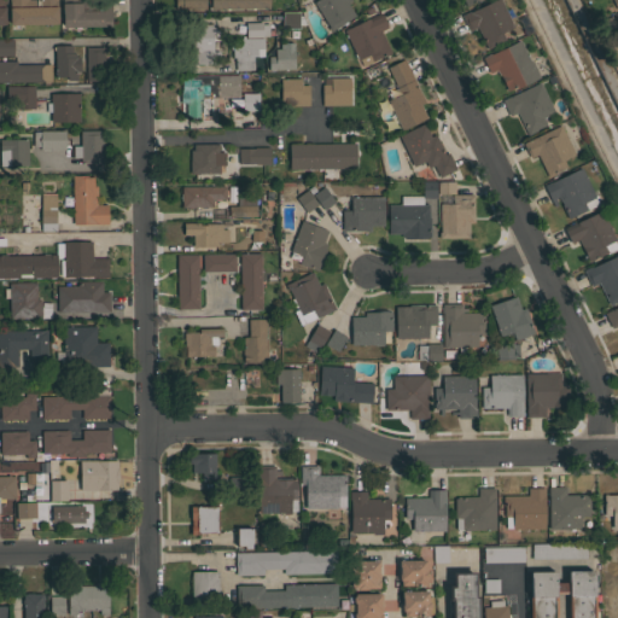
[(9,24),(9,0),(57,0),(57,24),(9,24)]
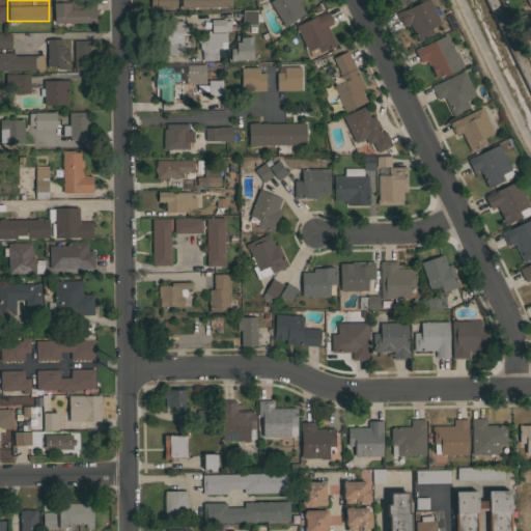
[(53,23),(53,0),(94,0),(94,10),(96,9),(96,14),(95,14),(95,23),(53,23)]
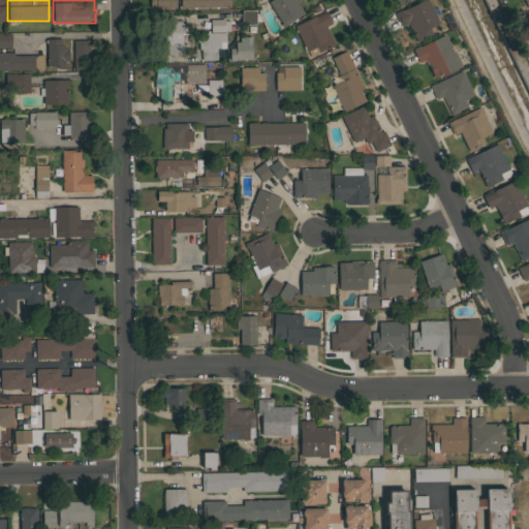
[(162,7),(162,8),(160,8),(160,7),(150,8),(149,0),(175,0),(176,7),(162,7)]
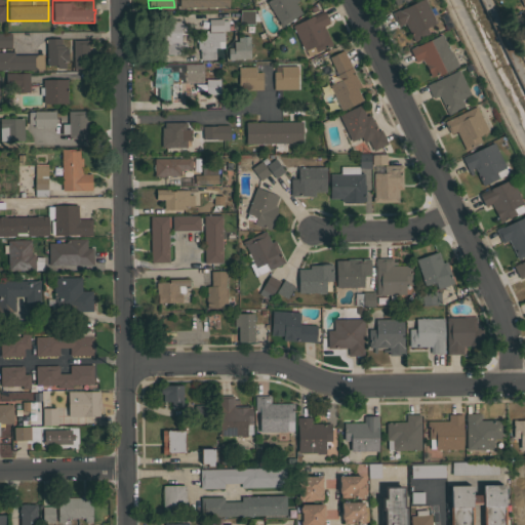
[(216,7),(216,8),(212,8),(212,7),(194,7),(194,8),(192,8),(192,7),(178,7),(178,0),(228,0),(229,6),(216,7)]
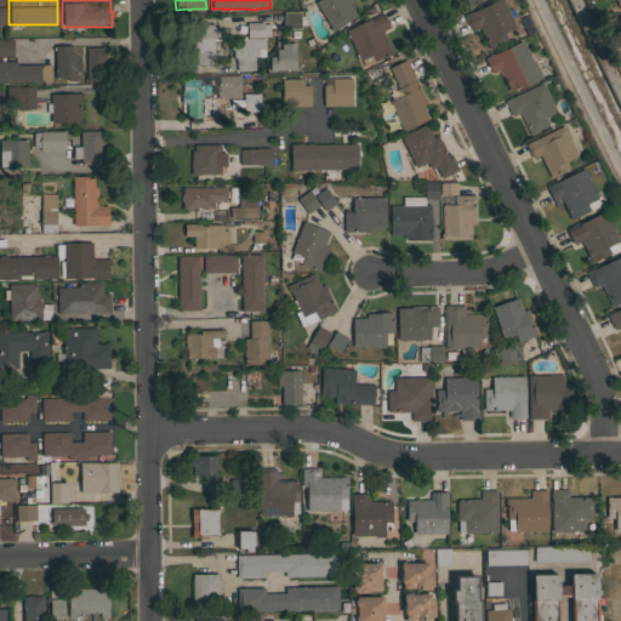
[(351,0),(352,1),(347,4),(355,17),(330,33),(328,29),(329,28),(313,3),(317,0),(351,0)]
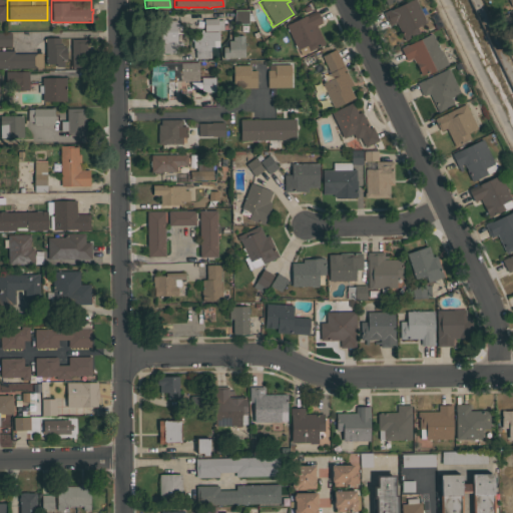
[(414,0),(425,22),(416,26),(419,32),(409,37),(410,38),(404,41),(395,22),(389,25),(383,13),(409,0),(414,0)]
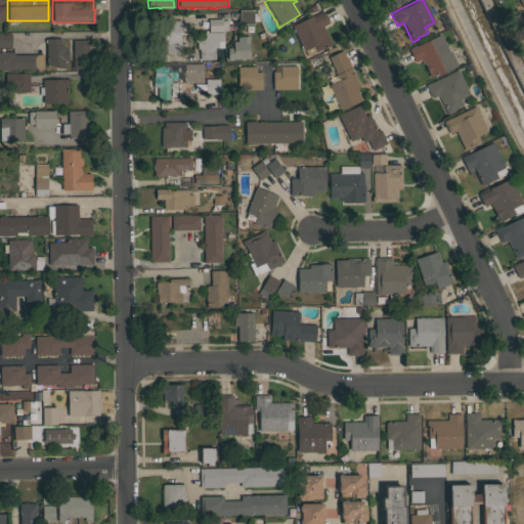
[(253,10),(253,24),(238,24),(238,10),(253,10)]
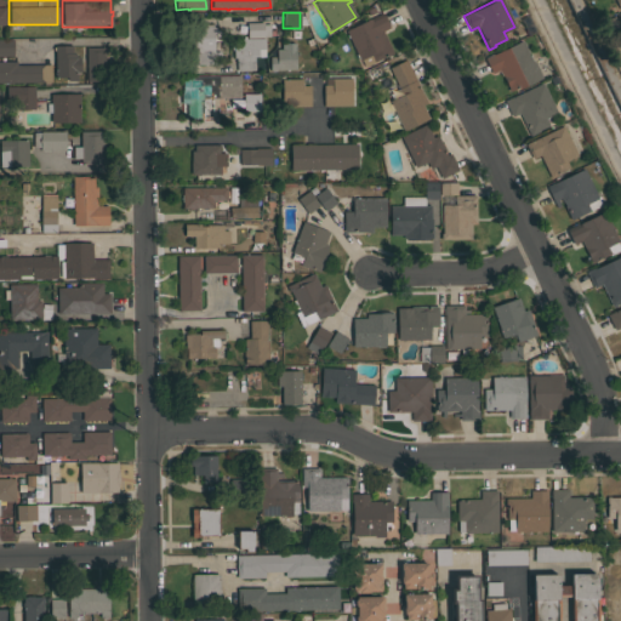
[(381,13),(388,28),(381,32),(392,55),(386,57),(385,57),(372,62),(369,56),(358,61),(357,58),(355,60),(354,56),(355,56),(347,39),(346,39),(345,36),(346,35),(343,32),(381,13)]
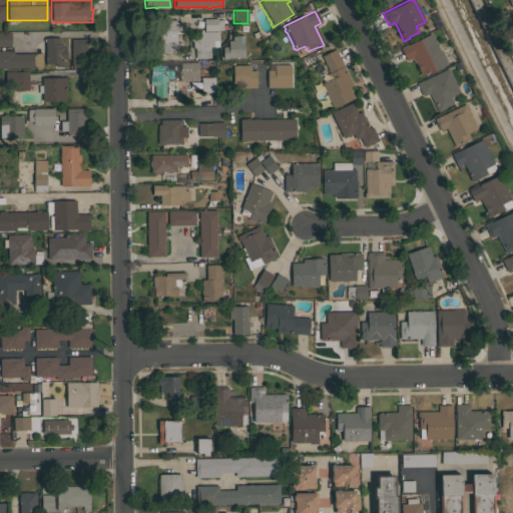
[(159,53),(159,42),(154,42),(154,19),(176,20),(176,21),(178,21),(178,24),(181,24),(181,33),(176,33),(176,42),(182,42),(182,48),(177,48),(177,53),(159,53)]
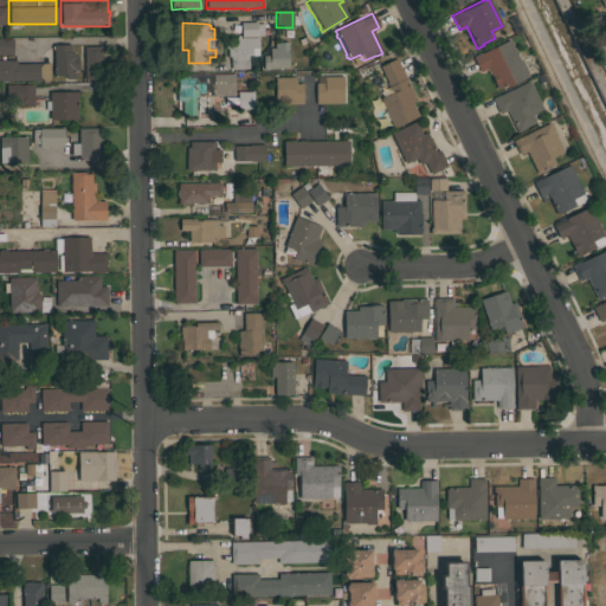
[(255,23),(255,25),(262,25),(262,37),(256,37),(239,38),(239,24),(255,23)]
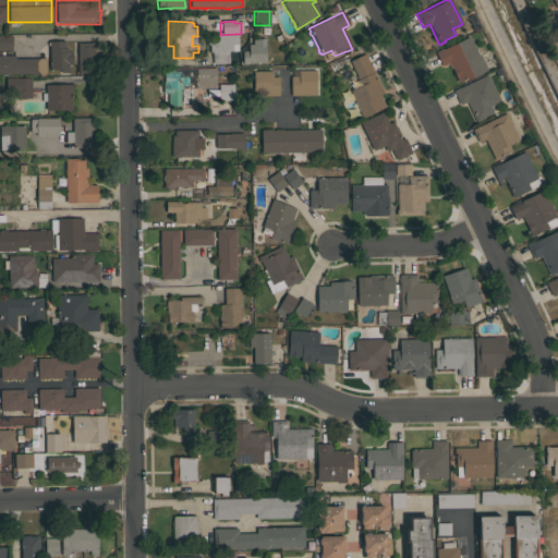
[(210,65),(210,53),(208,53),(207,46),(206,46),(206,43),(207,43),(207,40),(213,40),(213,36),(217,35),(217,34),(219,34),(219,36),(235,35),(237,51),(227,52),(227,64),(210,65)]
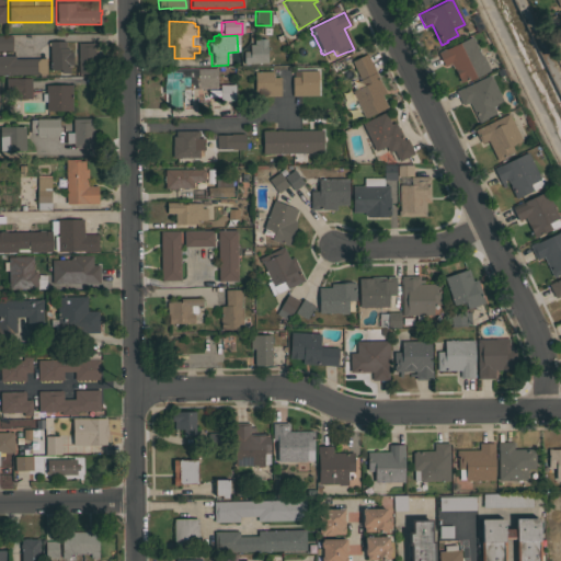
[(0,35),(11,35),(12,50),(0,50),(0,35)]
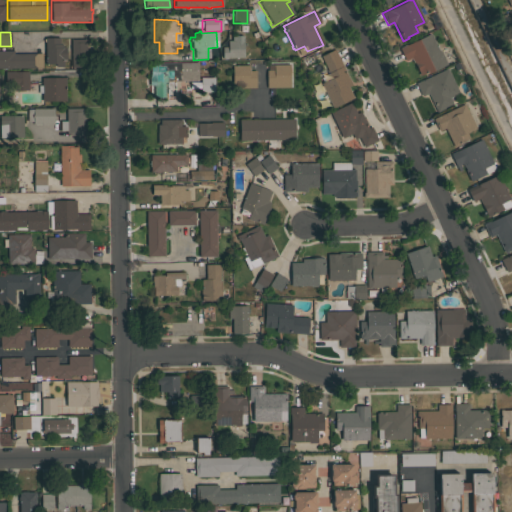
[(438,51),(440,50),(446,64),(427,73),(426,72),(419,75),(418,73),(413,62),(412,62),(410,58),(405,60),(399,48),(429,33),(438,51)]
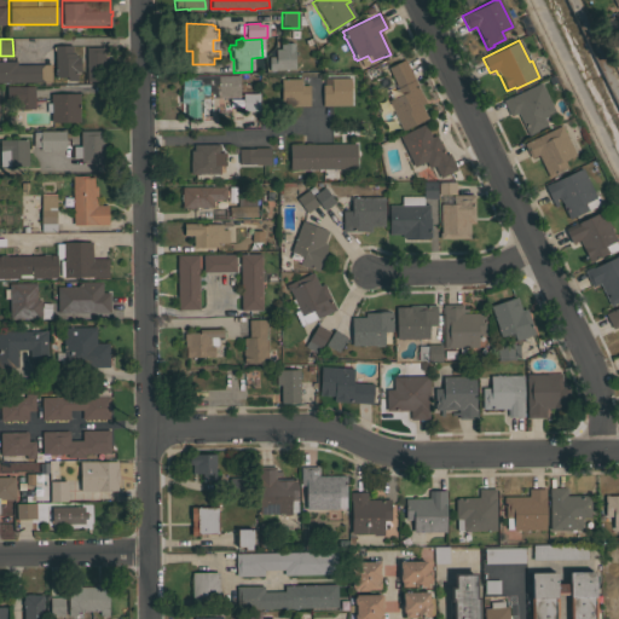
[(294,70),(273,70),(273,73),(270,73),(270,70),(267,70),(267,57),(275,57),(275,50),(279,50),(279,44),(293,44),(294,70)]
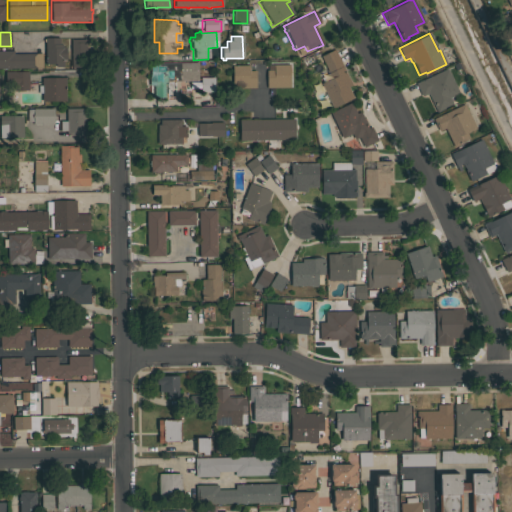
[(45,64),(45,38),(59,38),(59,44),(62,44),(62,47),(66,47),(66,59),(63,59),(63,63),(62,63),(62,69),(54,69),(54,64),(45,64)]
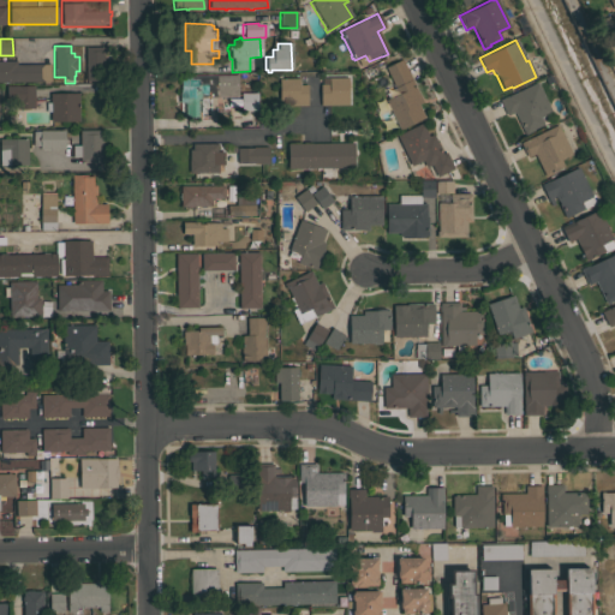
[(103,47),(105,81),(85,81),(85,47),(103,47)]
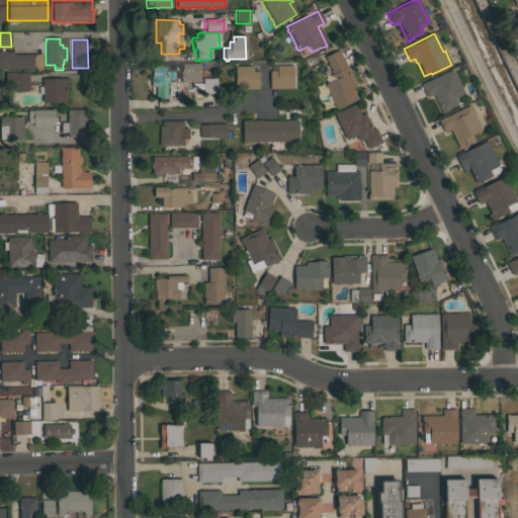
[(356,85),(352,87),(357,98),(336,108),(327,89),(326,89),(325,87),(326,86),(325,84),(334,79),(331,74),(332,73),(324,56),(338,50),(356,85)]
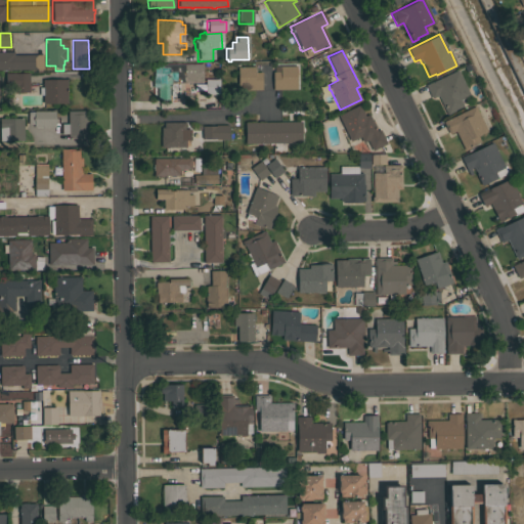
[(0,51),(13,51),(13,54),(43,54),(43,69),(0,69),(0,51)]
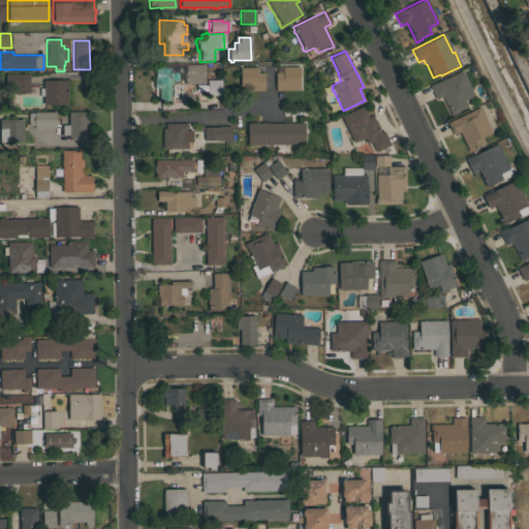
[(204,83),(173,84),(173,90),(175,90),(175,96),(173,96),(173,100),(158,100),(158,88),(154,88),(154,79),(155,79),(154,64),(204,64),(204,83)]
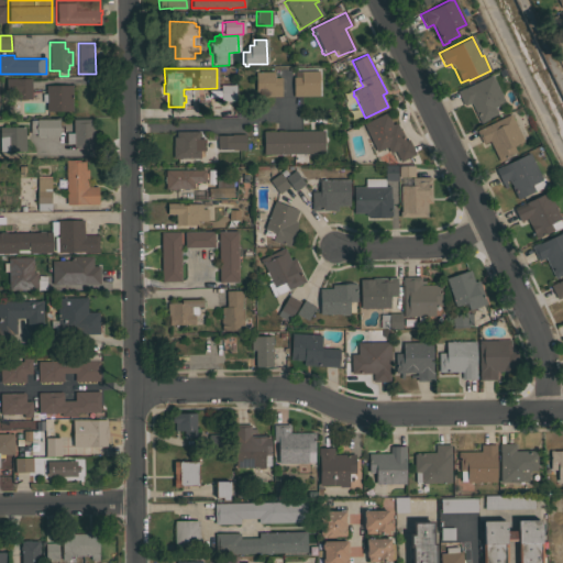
[(319,70),(319,96),(293,96),(293,77),(297,77),(297,75),(300,75),(300,70),(319,70)]
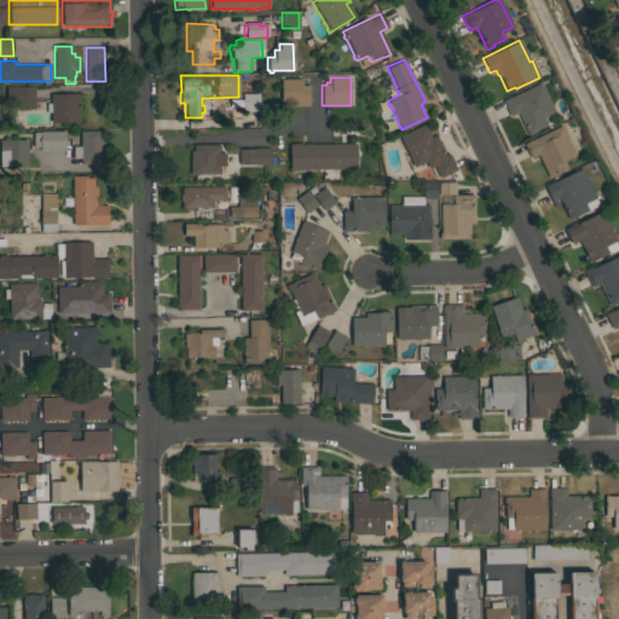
[(281,106),(281,79),(300,79),(300,82),(305,82),(305,85),(308,85),(310,105),(281,106)]
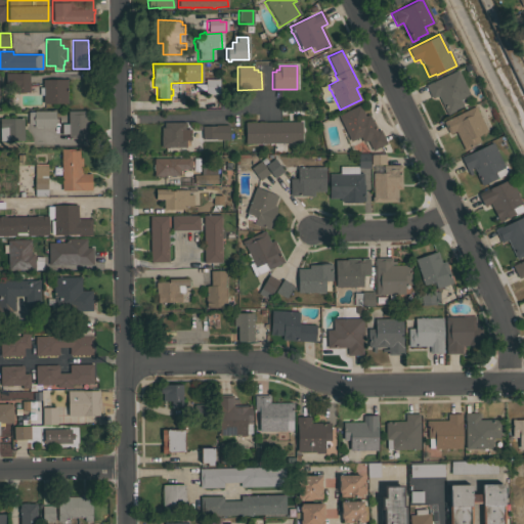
[(470,95),(460,99),(463,105),(453,110),(454,111),(447,114),(438,95),(431,98),(425,85),(457,70),(470,95)]
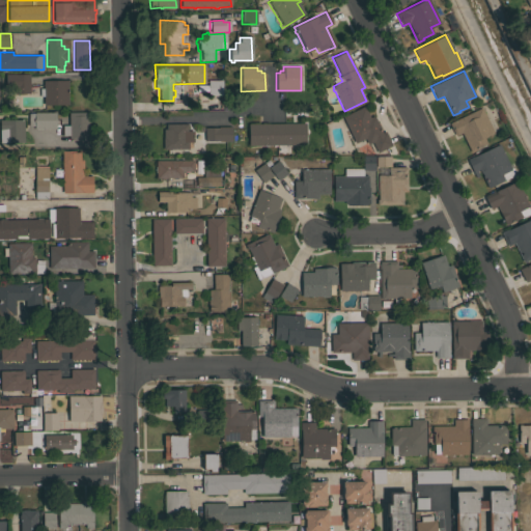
[(29,93),(16,93),(16,88),(5,88),(5,74),(29,74),(29,93)]
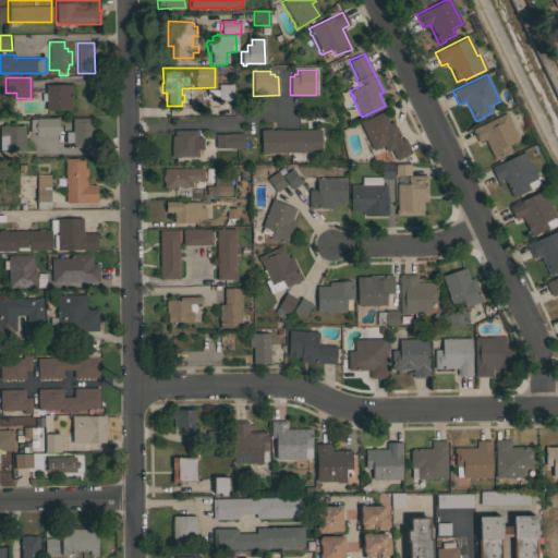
[(233,81),(233,99),(218,99),(218,81),(233,81)]
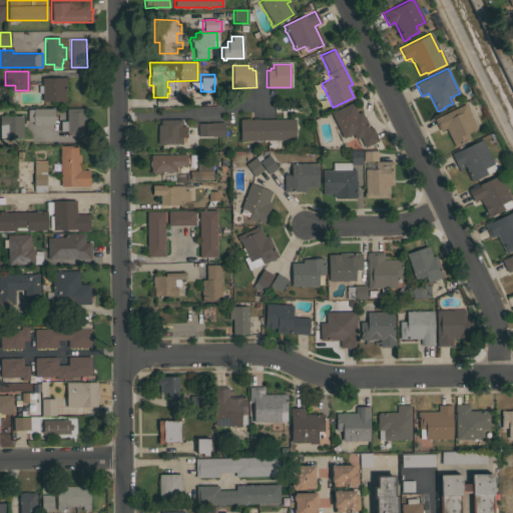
[(65,101),(42,101),(42,92),(38,92),(38,85),(41,85),(41,77),(65,77),(65,101)]
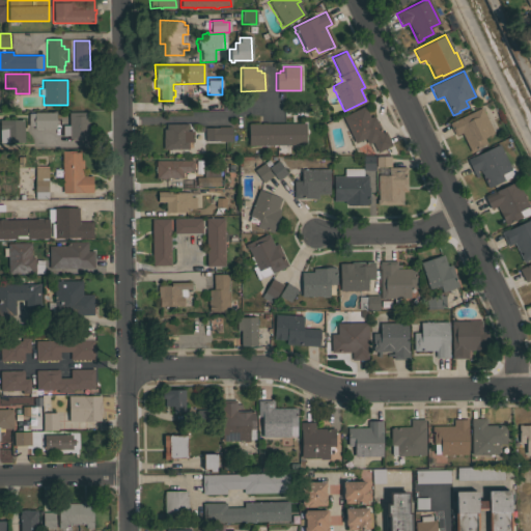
[(382,133),(385,131),(392,145),(376,152),(371,142),(367,144),(364,138),(355,143),(342,116),(364,106),(369,117),(373,115),(382,133)]
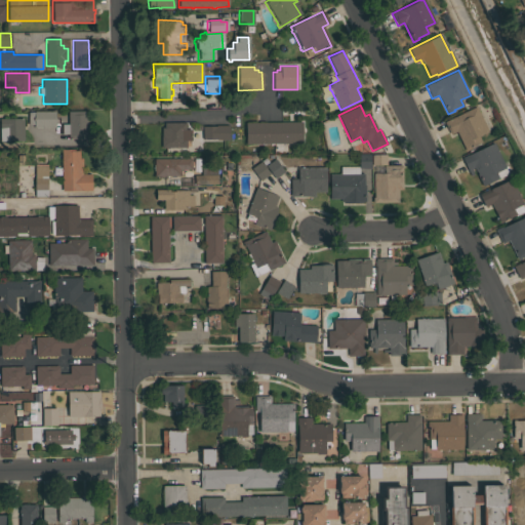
[(487,131),(478,135),(481,142),(472,146),(473,147),(465,151),(455,131),(449,134),(444,121),(476,106),(487,131)]
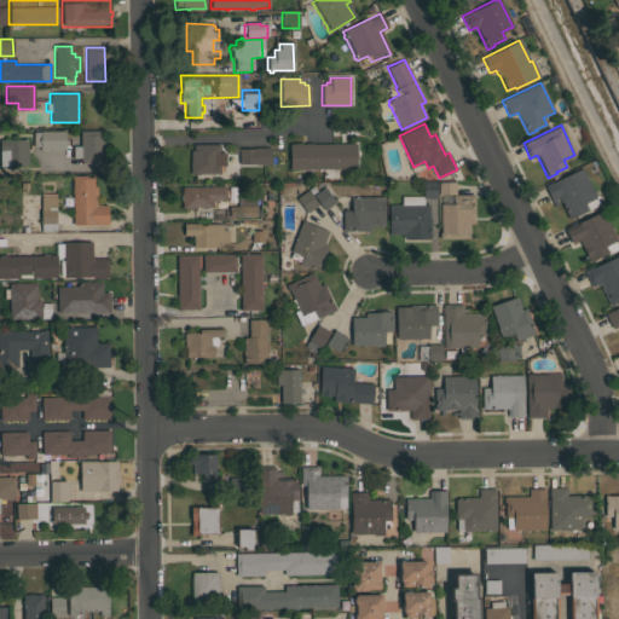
[(104,148),(105,148),(106,163),(80,163),(80,157),(73,157),(73,145),(80,145),(80,131),(104,129),(104,148)]
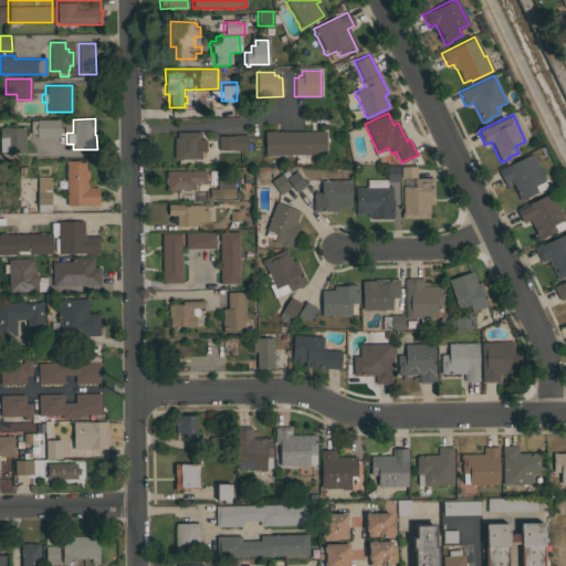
[(59,119),(59,125),(60,127),(59,130),(59,137),(37,137),(37,134),(30,134),(30,121),(37,121),(37,119),(59,119)]
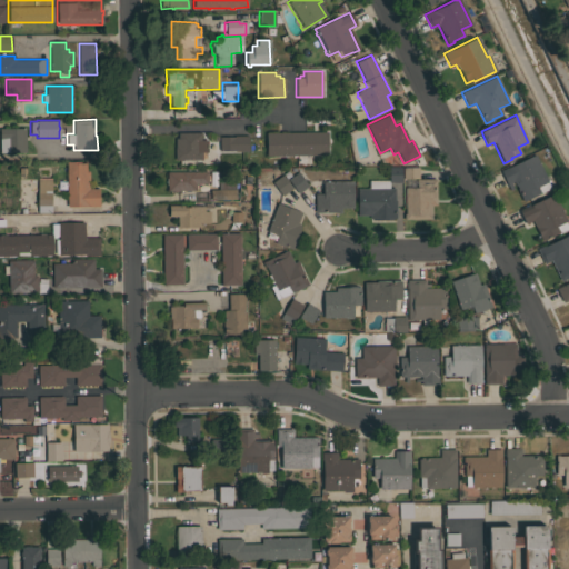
[(26,152),(0,152),(0,128),(25,128),(26,152)]
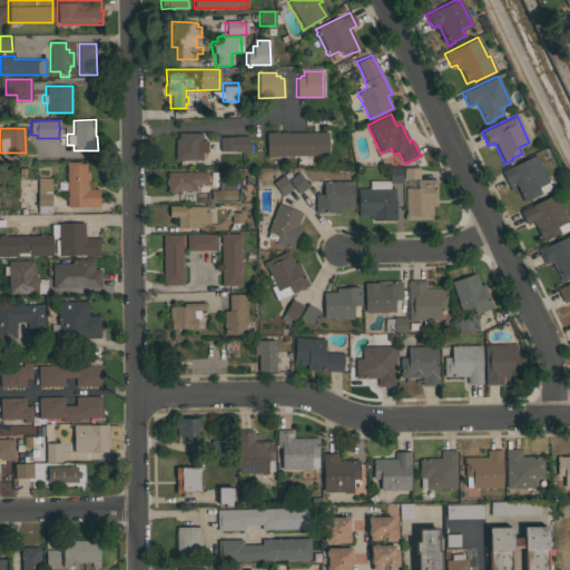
[(200,133),(200,140),(207,140),(207,151),(202,153),(202,159),(175,160),(174,147),(175,147),(175,134),(177,134),(177,133),(200,133)]
